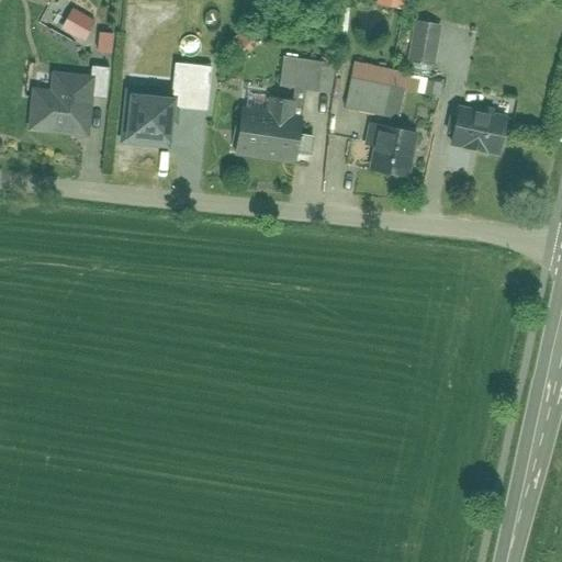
[(58,29),(82,42),(94,20),(70,7),(58,29)]
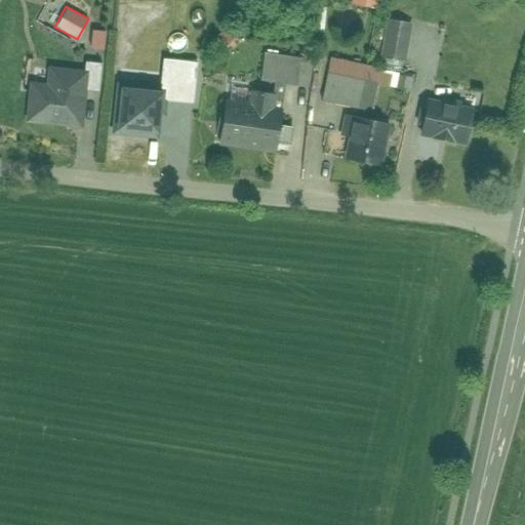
[(388,19),(380,56),(405,61),(411,24),(388,19)]
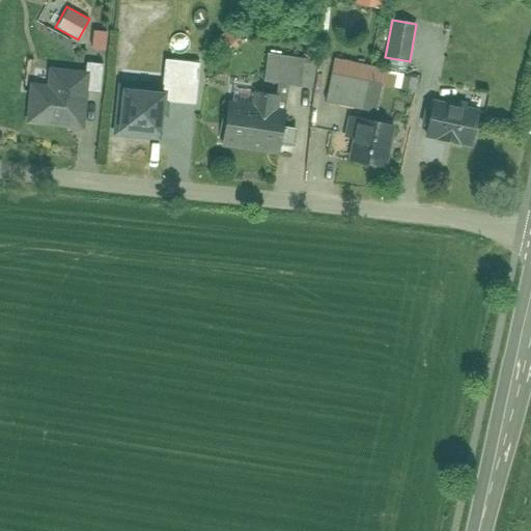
[(93,32),(92,49),(105,50),(106,32),(93,32)]
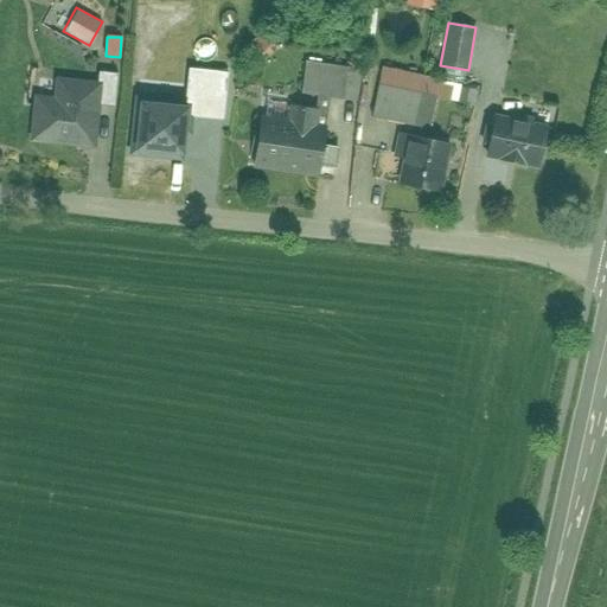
[(356,102),(357,97),(360,69),(306,62),(302,95),(317,96),(315,109),(328,110),(330,98),(356,102)]
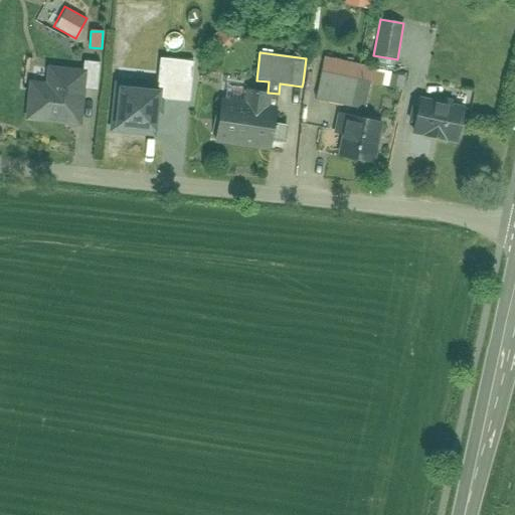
[(324,55),(315,98),(365,109),(371,82),(389,86),(391,73),(392,69),(324,55)]
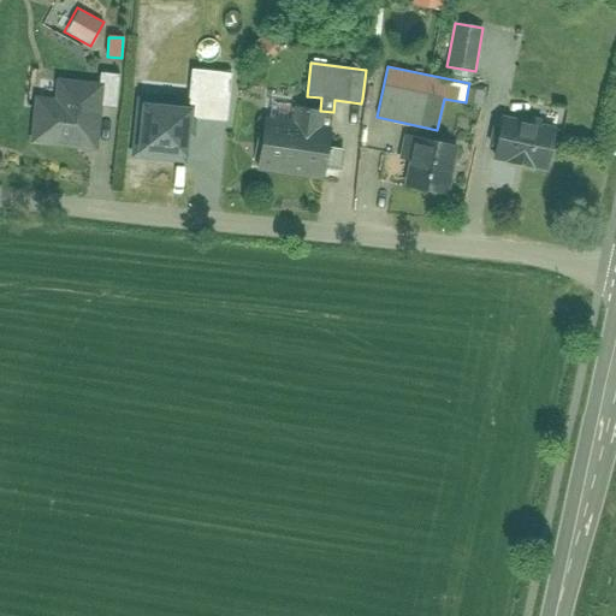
[(190,70),(188,106),(194,107),(193,118),(227,120),(231,72),(190,70)]
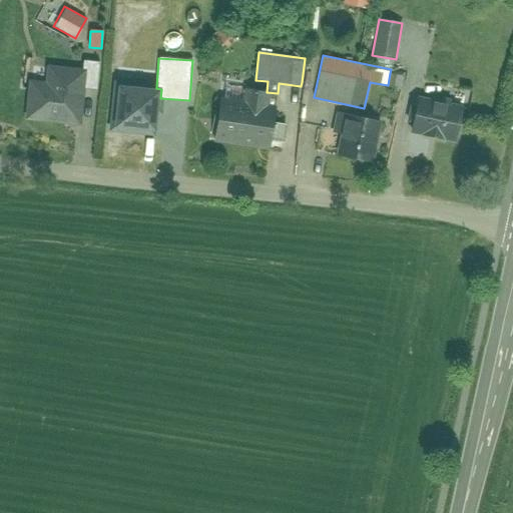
[(84,120),(86,88),(87,88),(88,63),(49,61),(48,81),(31,80),(29,117),(84,120)]
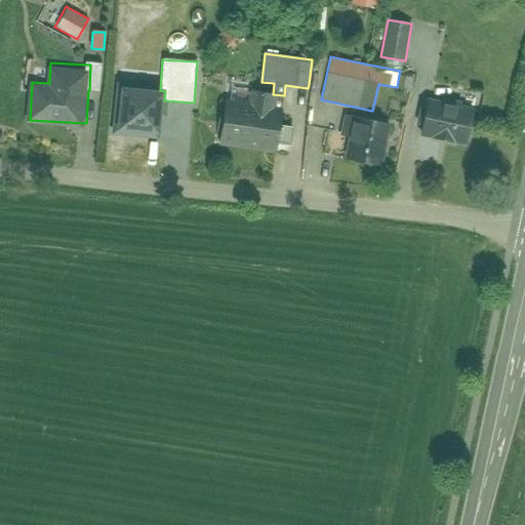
[(397,87),(410,90),(412,78),(399,75),(397,87)]
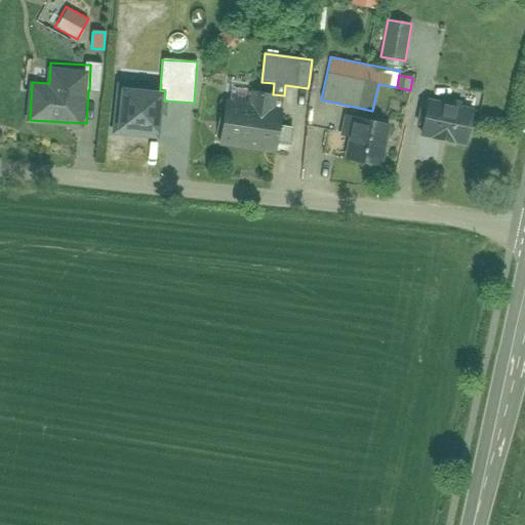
[(165,91),(160,90),(121,86),(116,135),(160,140),(164,101),(165,91)]
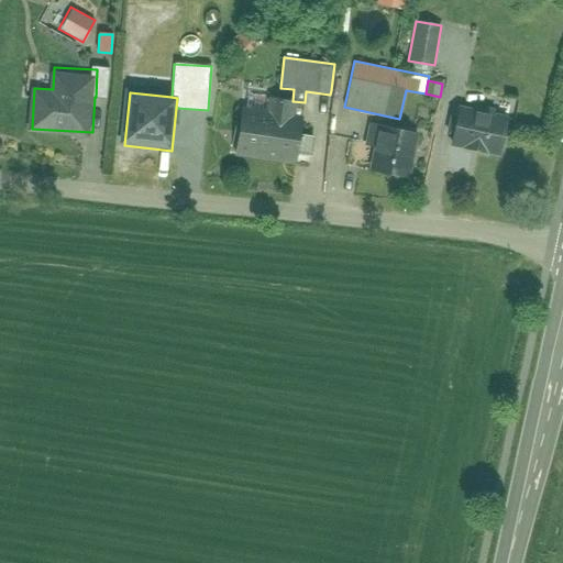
[(300,135),(305,102),(293,101),(243,95),(235,156),(308,166),(312,136),(300,135)]
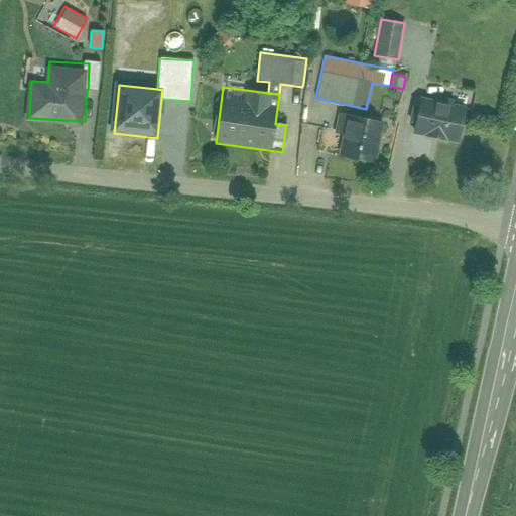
[(431,98),(419,96),(411,134),(460,144),(468,108),(453,105),(454,100),(431,95),(431,98)]
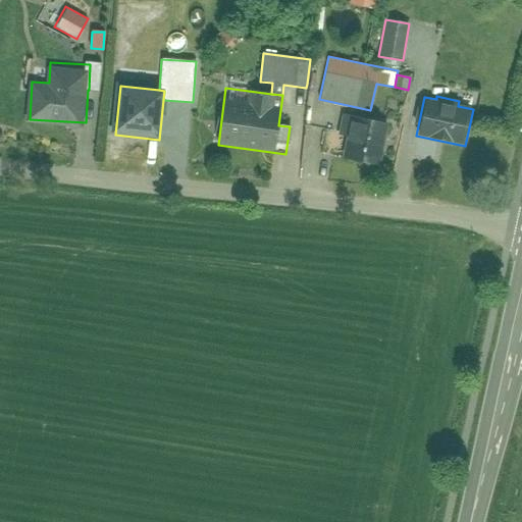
[(352,115),(343,159),(380,167),(389,123),(352,115)]
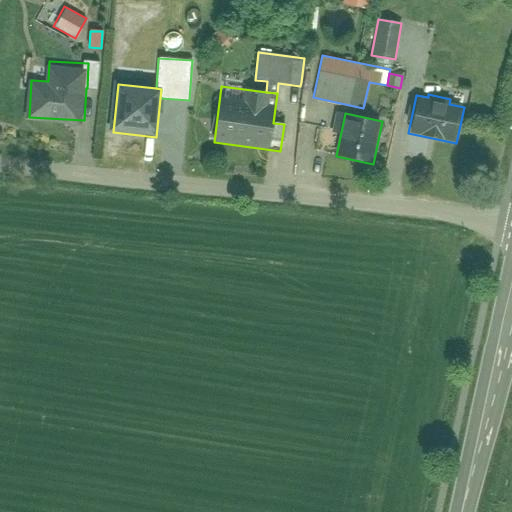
All buildings are outlined.
